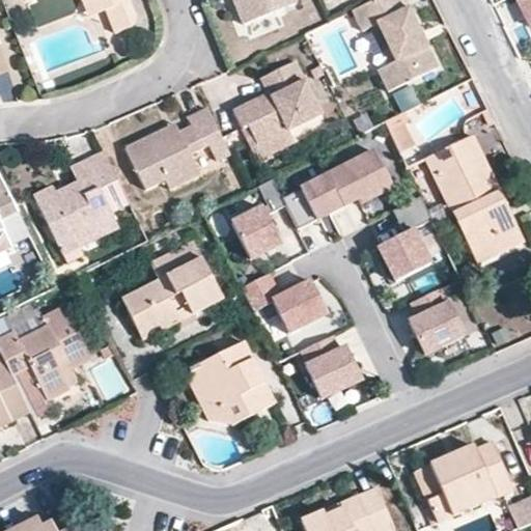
[(98,16),(90,0),(79,0),(86,20),(98,16)]
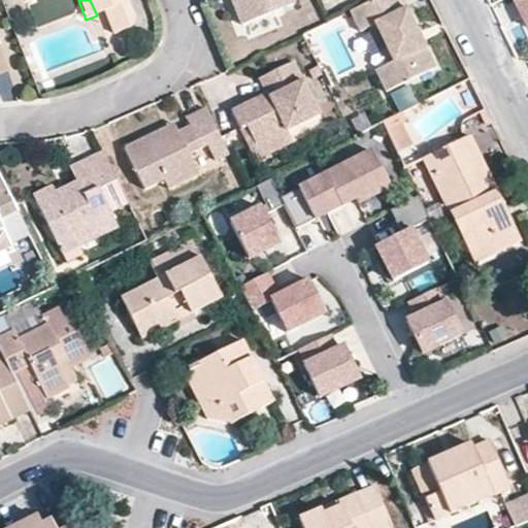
[(130,29),(134,19),(127,0),(90,0),(97,15),(105,12),(113,34),(130,29)]
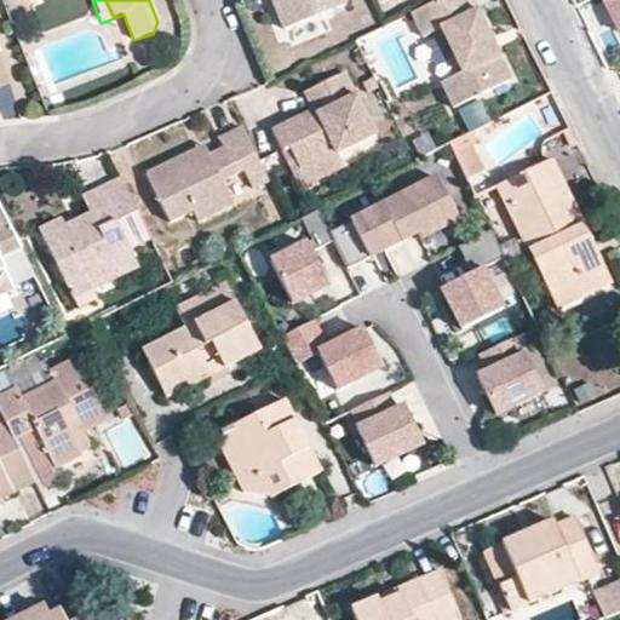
[(346,4),(344,0),(274,0),(286,28),(326,12),(346,4)]
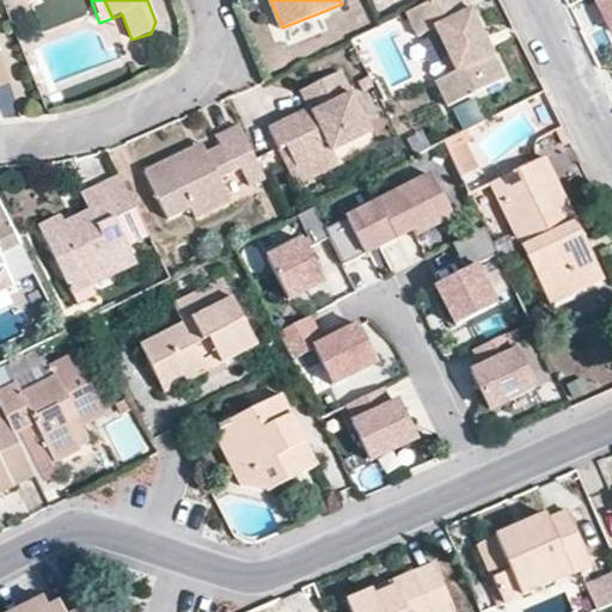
[(418,34),(436,25),(458,68),(436,79),(447,104),(505,78),(466,0),(428,0),(407,11),(418,34)]
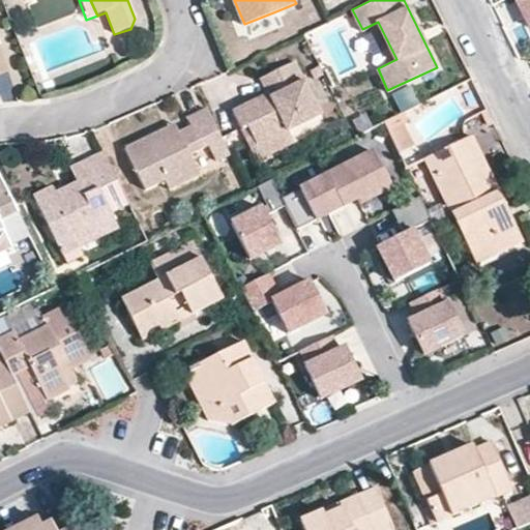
[(268,90),(271,95),(260,100),(258,95),(233,108),(242,126),(246,123),(256,140),(286,125),(288,127),(320,111),(295,59),(261,76),(268,90)]
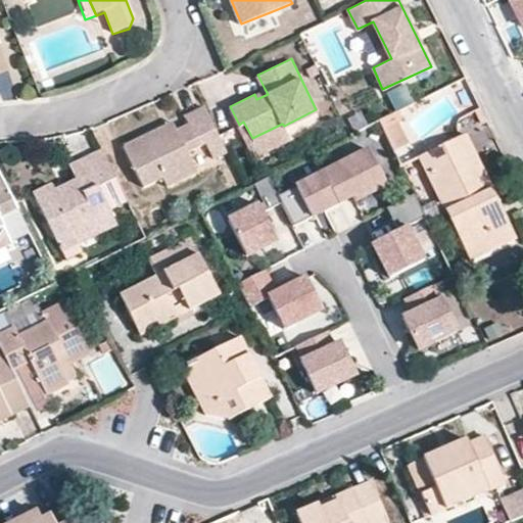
[(254,94),(256,99),(268,94),(265,89),(254,94)]
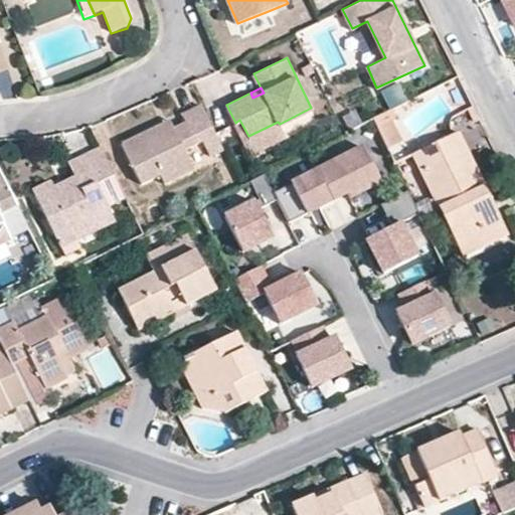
[(174,130),(166,134),(162,124),(122,143),(142,184),(161,175),(165,184),(194,170),(184,149),(201,141),(210,157),(223,151),(201,106),(180,115),(185,125),(174,130)]
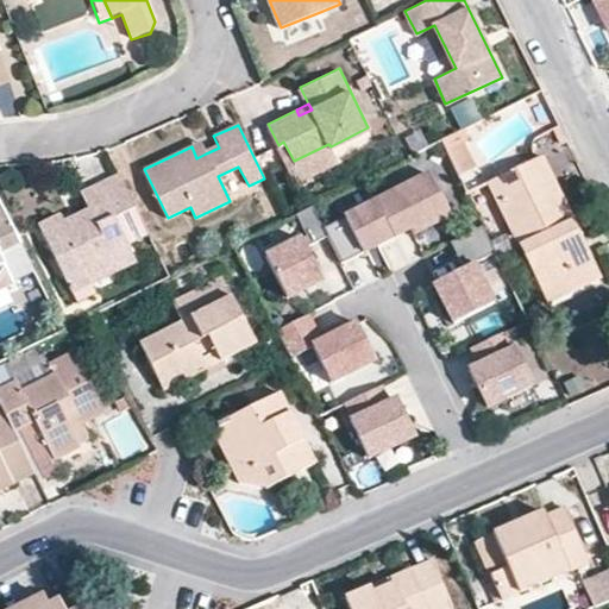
[(468,138),(464,129),(440,140),(446,154),(463,145),(462,140),(468,138)]
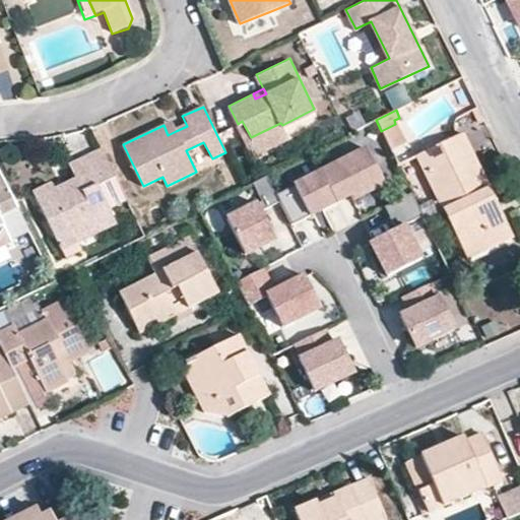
[(171,121),(164,125),(168,135),(176,131),(171,121)]
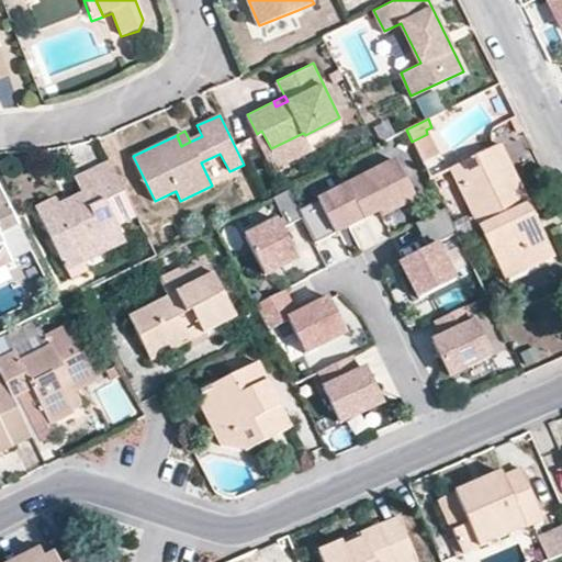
[(257,134),(273,168),(312,148),(305,135),(303,133),(271,148),(261,131),(257,134)]
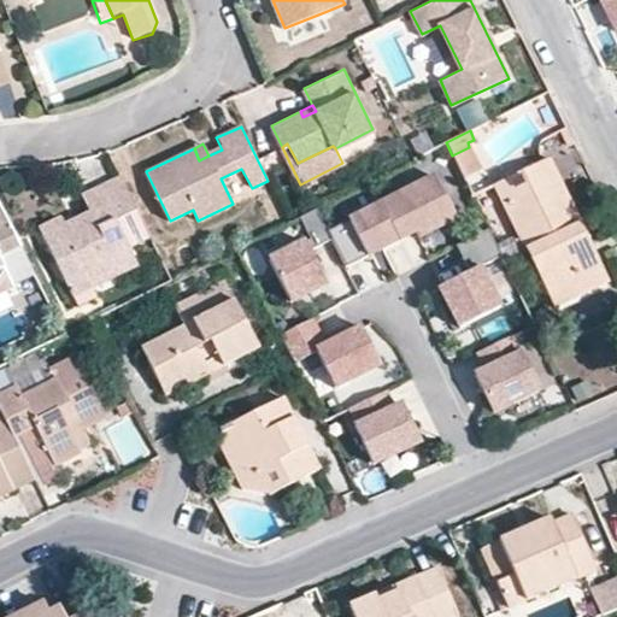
[(469,147),(452,156),(463,177),(481,169),(469,147)]
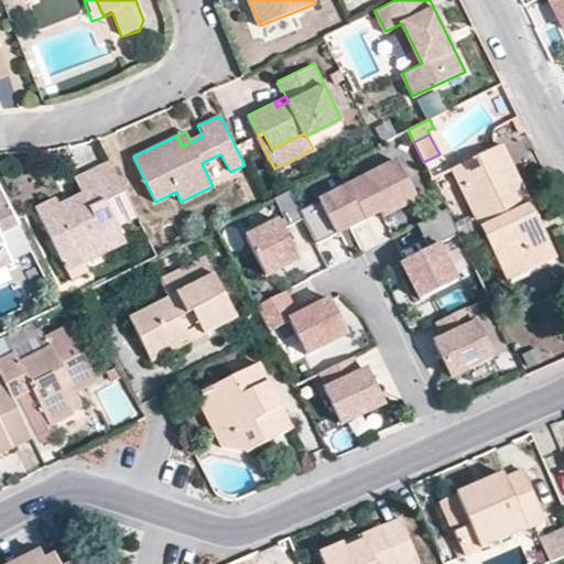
[(501,147),(454,170),(481,228),(508,281),(555,258),(542,231),(501,147)]
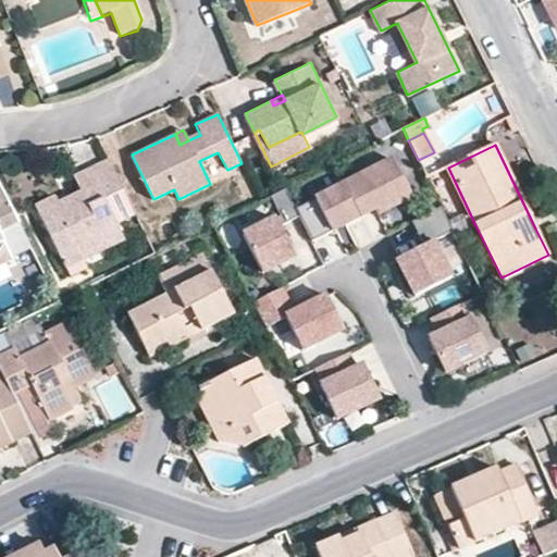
[(79,190),(84,199),(60,210),(57,201),(36,212),(53,246),(71,237),(113,218),(104,197),(122,188),(107,159),(72,175),(79,190)]
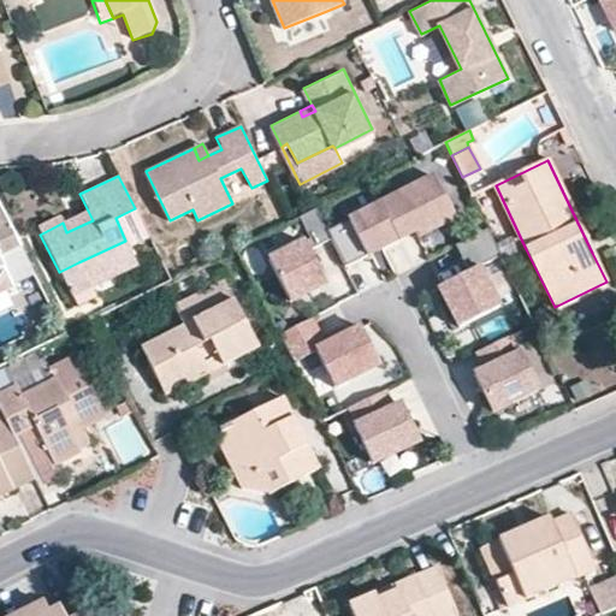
[(433,178),(379,203),(394,234),(412,225),(416,234),(451,217),(433,178)]
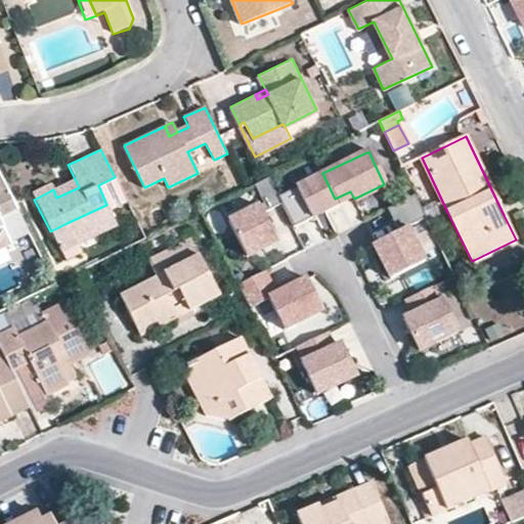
[(322,173),(276,197),(280,203),(292,227),(338,204),(335,199),(322,173)]
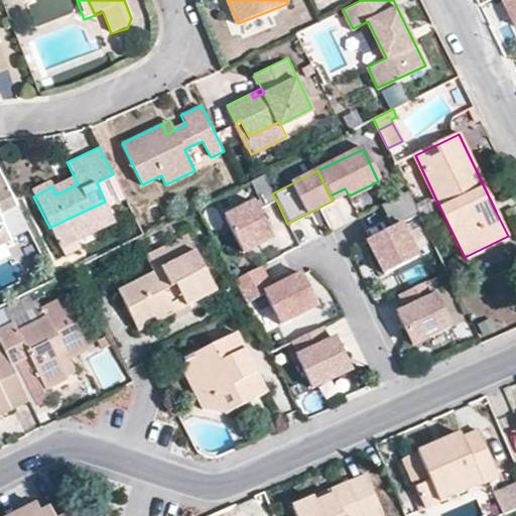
[(0,242),(10,238),(0,215),(0,211),(15,204),(0,173),(0,242)]
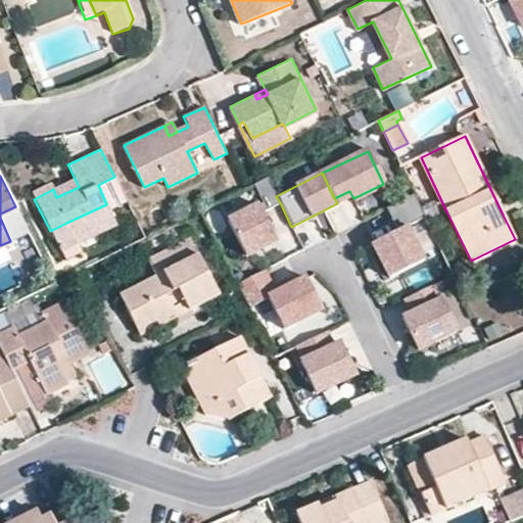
[(53,189),(46,177),(27,186),(34,199),(53,189)]
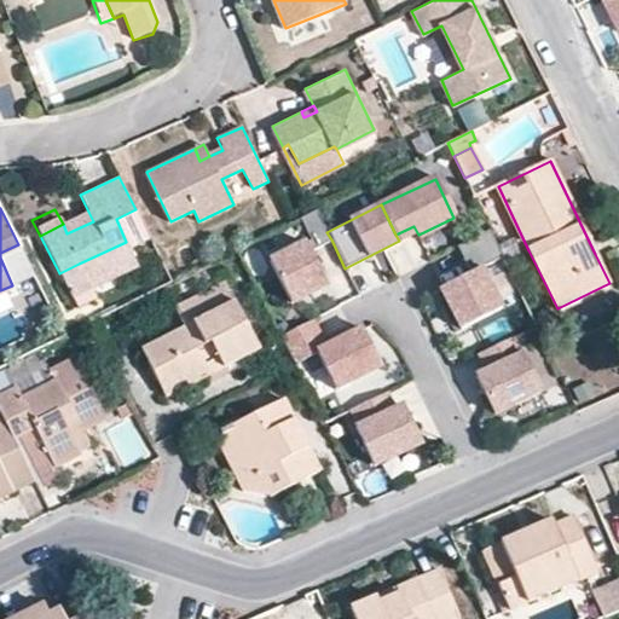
[(316,209),(299,217),(308,237),(268,256),(290,302),(327,285),(310,249),(331,239),(327,232),(316,209)]
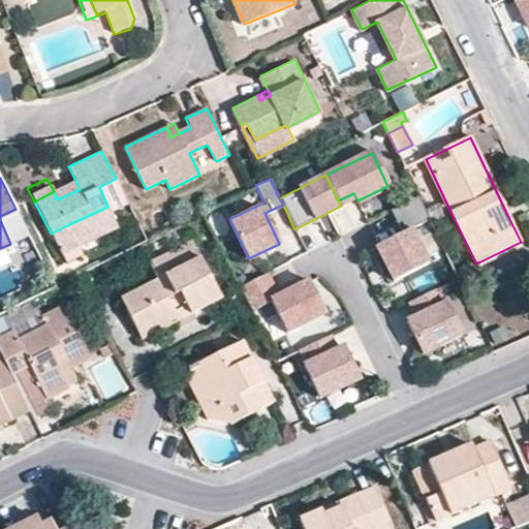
[(54,191),(57,199),(80,189),(75,181),(54,191)]
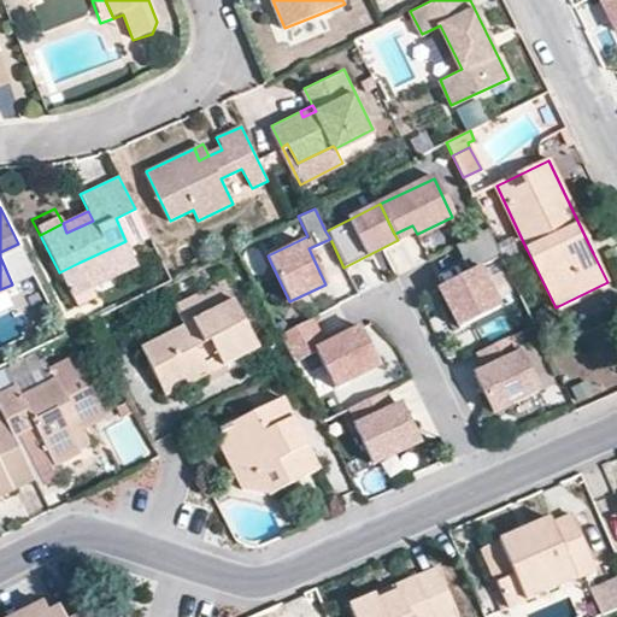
[(458,323),(497,303),(479,268),(500,257),(486,229),(456,245),(469,270),(439,285),(458,323)]
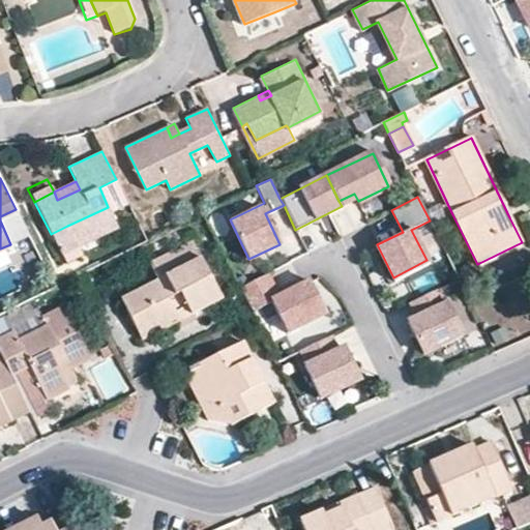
[(117,229),(108,207),(67,226),(51,234),(62,257),(117,229)]
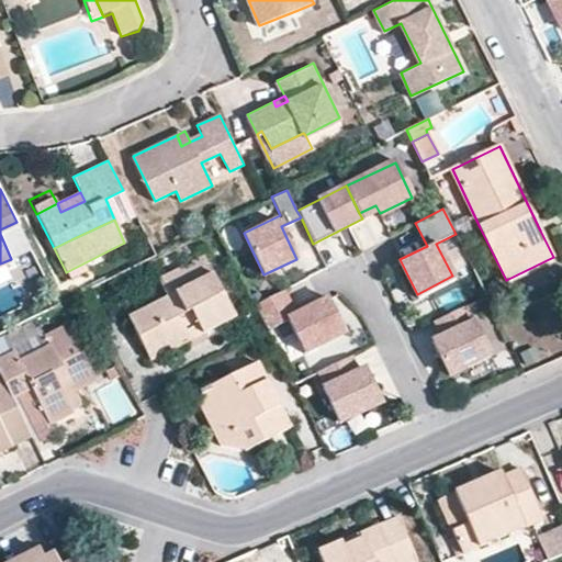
[(160,281),(168,298),(131,317),(147,349),(166,339),(171,348),(235,316),(205,258),(160,281)]
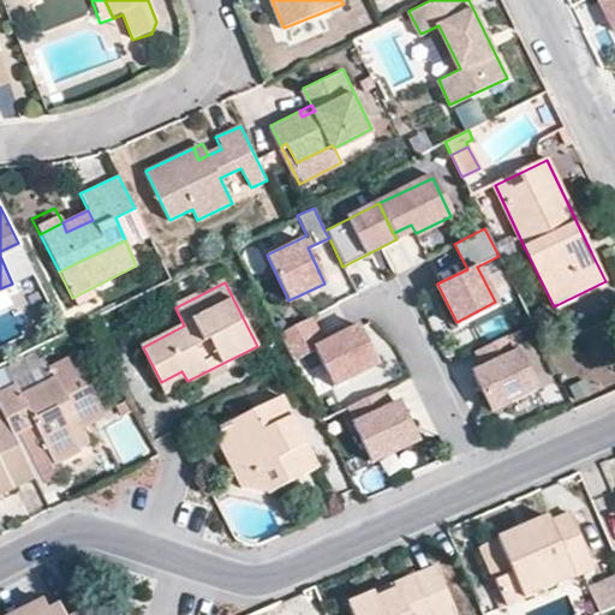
[(320,347),(324,345),(311,318),(279,333),(292,360),(320,347)]
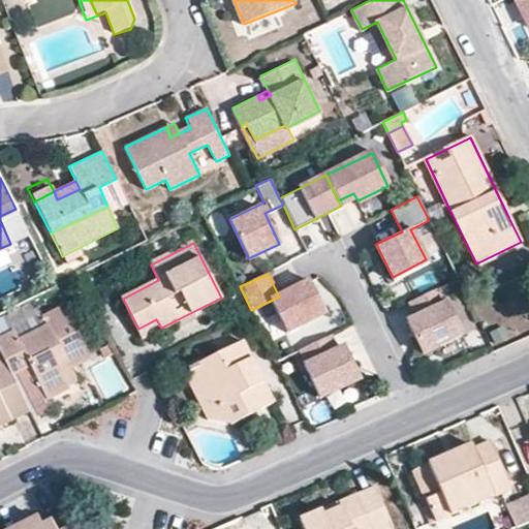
[(324,313),(309,282),(279,297),(275,299),(290,330),(324,313)]
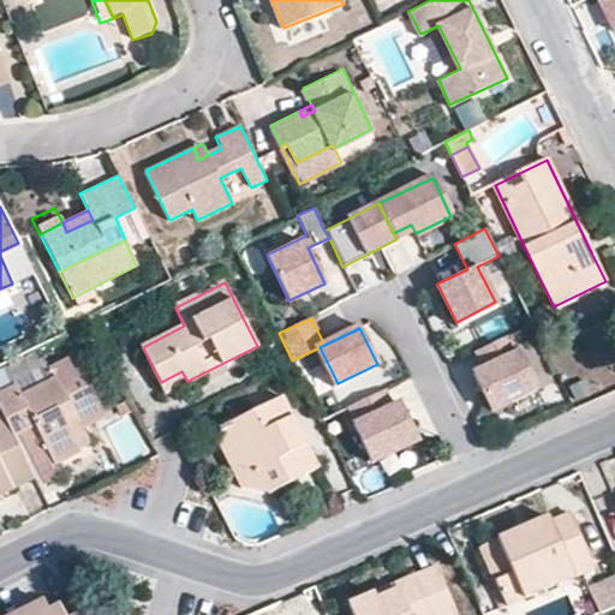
[(485,366),(473,372),(491,408),(533,388),(508,335),(477,350),(485,366)]
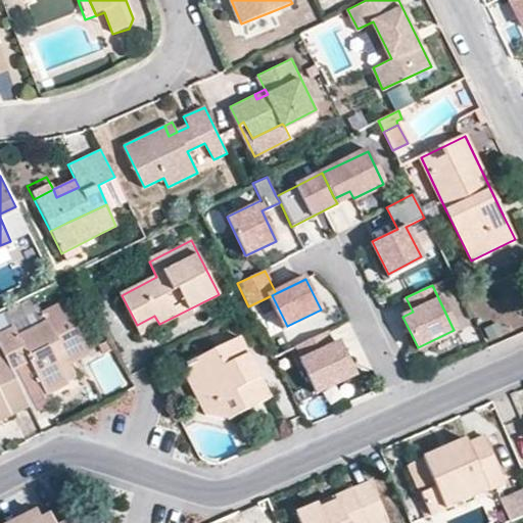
[(12,371),(32,362),(48,394),(67,385),(67,382),(60,369),(72,364),(89,354),(63,303),(44,314),(48,322),(18,336),(14,328),(0,334),(0,346),(1,350),(12,371)]
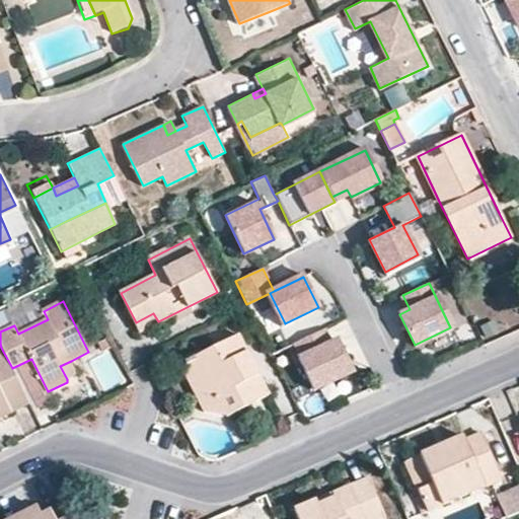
[(158,321),(153,313),(136,322),(140,331),(158,321)]
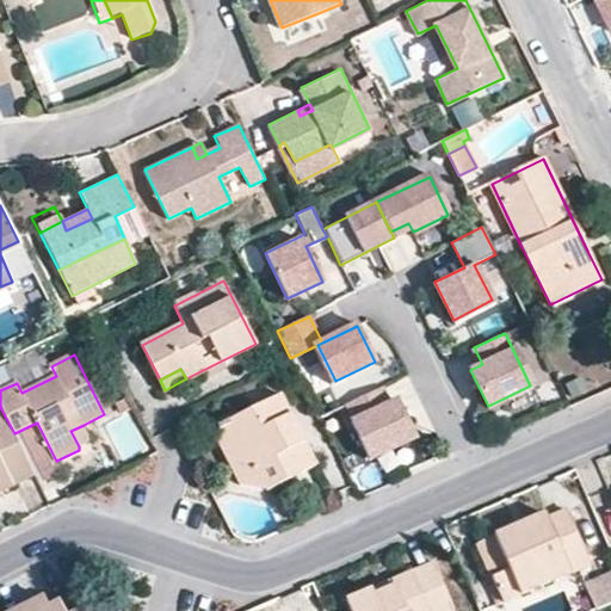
[(386,405),(380,390),(344,406),(368,460),(414,438),(396,400),(386,405)]
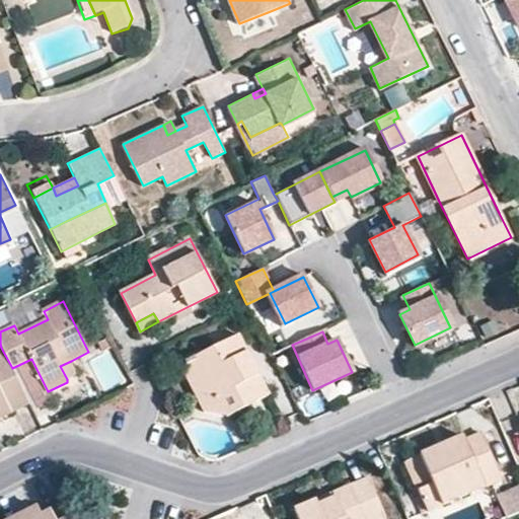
[(223,412),(247,405),(243,396),(264,386),(260,377),(238,335),(180,364),(190,380),(198,377),(206,401),(218,396),(223,412)]
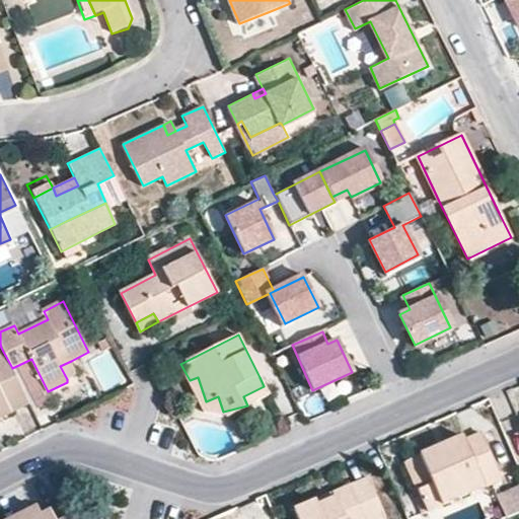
[(0,417),(29,402),(12,368),(1,348),(0,348),(0,417)]
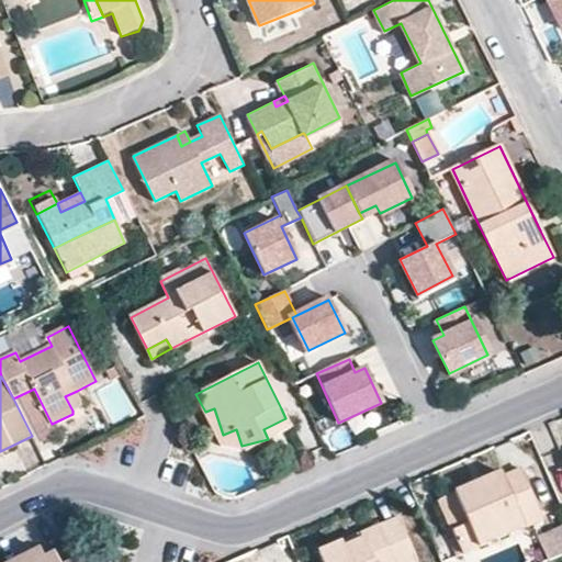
[(52,424),(34,389),(13,398),(32,436),(35,442),(56,431),(52,424)]
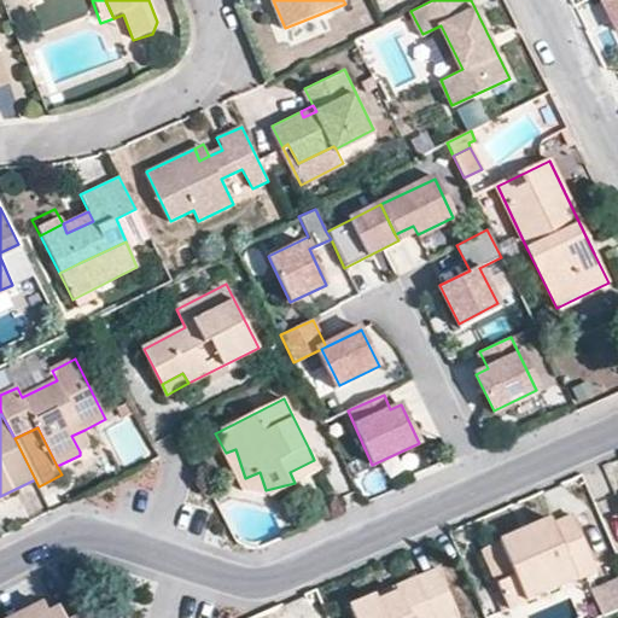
[(80,452),(92,445),(85,430),(71,436),(80,452)]
